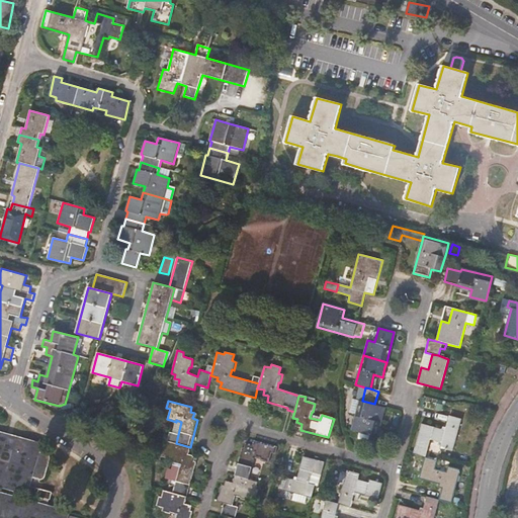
[(362,401),(360,401),(352,431),(359,433),(358,438),(358,439),(366,441),(367,440),(368,436),(376,438),(385,408),(374,404),(362,401)]
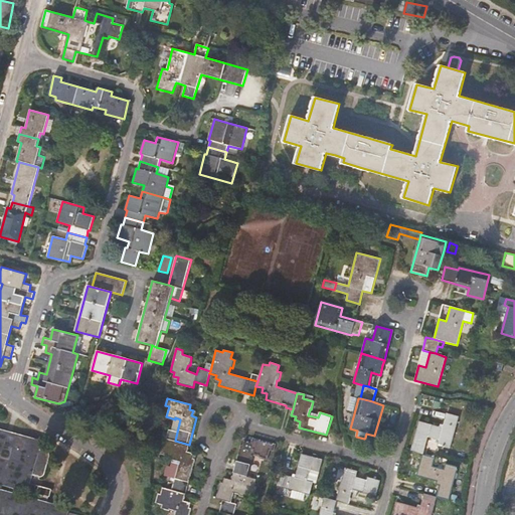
[(442,402),(435,401),(433,407),(440,409),(442,402)]
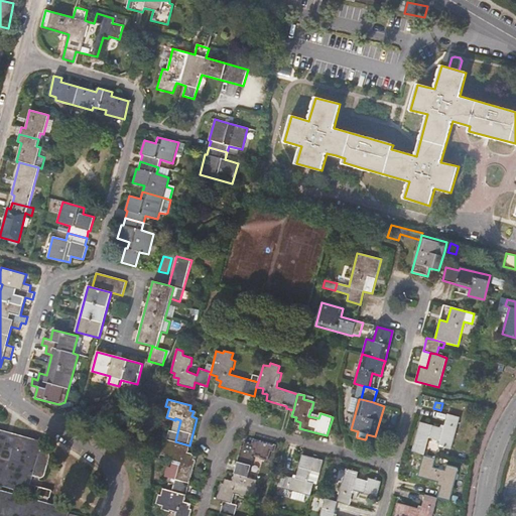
[(411,452),(423,456),(428,437),(440,440),(438,446),(450,450),(460,417),(447,413),(443,428),(419,422),(411,452)]
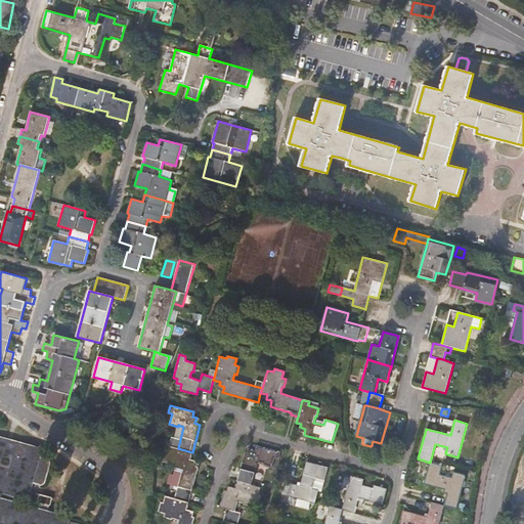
[(26,495),(27,490),(29,482),(36,455),(37,451),(0,440),(0,488),(12,491),(26,495)]
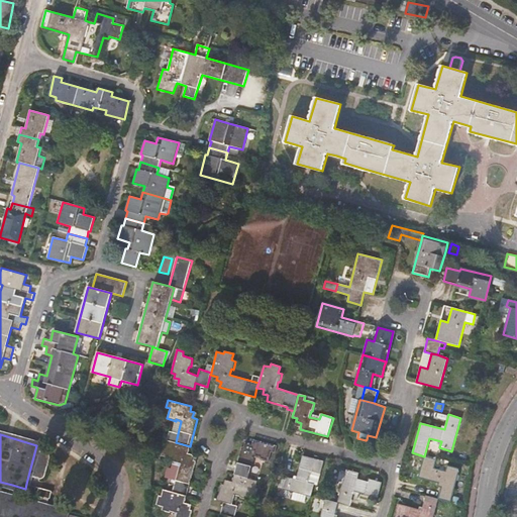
[(242,447),(234,475),(248,479),(254,456),(261,458),(260,460),(268,462),(271,452),(276,453),(277,446),(253,439),(252,443),(248,443),(247,448),(242,447)]
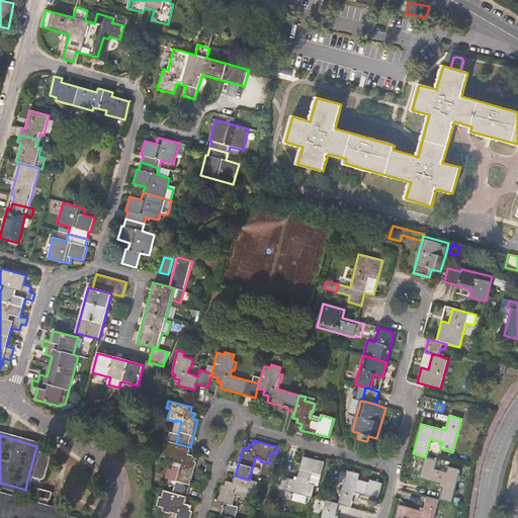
[(188,454),(190,447),(176,443),(167,441),(165,447),(163,446),(160,456),(166,458),(165,461),(174,464),(172,468),(169,468),(166,478),(170,479),(176,481),(172,493),(186,497),(196,462),(191,460),(192,455),(188,454)]
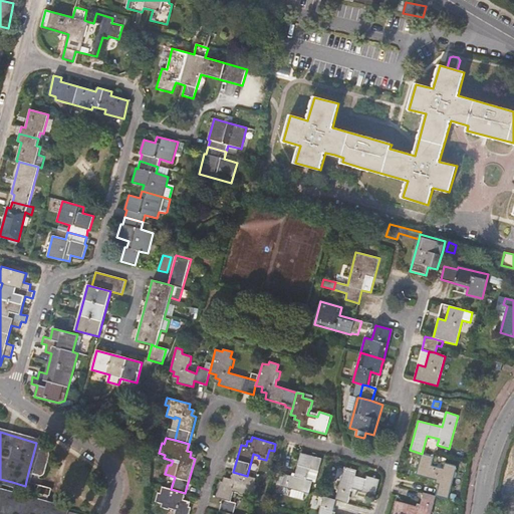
[(46,450),(35,447),(28,473),(39,476),(42,475),(44,474),(49,455),(49,453),(46,450)]
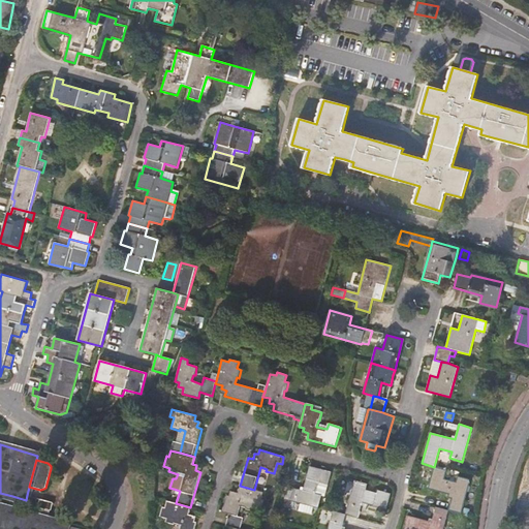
[(303,491),(287,487),(284,499),(300,503),(299,510),(311,515),(313,507),(318,508),(324,484),(328,485),(332,472),(310,466),(303,491)]
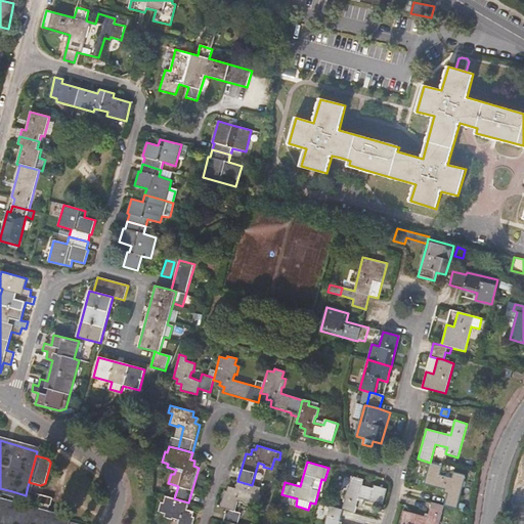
[(442,466),(430,463),(424,483),(448,490),(444,506),(456,509),(466,475),(453,472),(451,478),(440,475),(442,466)]
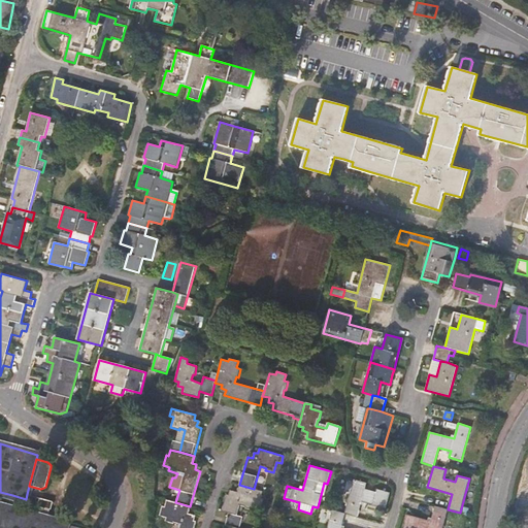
[(354,480),(344,514),(358,517),(362,502),(386,508),(390,492),(377,490),(376,492),(365,489),(367,484),(354,480)]
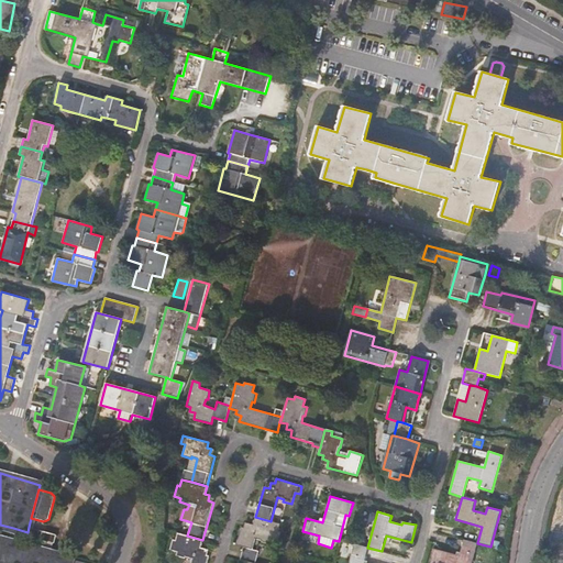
[(243,547),(252,549),(254,538),(262,540),(262,542),(271,544),(272,540),(278,542),(282,531),(278,531),(280,525),(271,521),(255,517),(253,525),(249,523),(247,529),(241,528),(236,545),(243,547)]
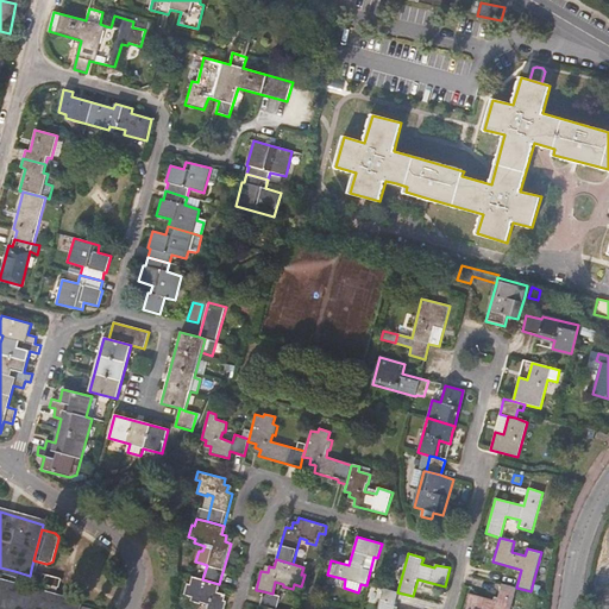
[(61,578),(31,570),(30,576),(14,571),(11,586),(54,598),(57,586),(58,586),(61,578)]
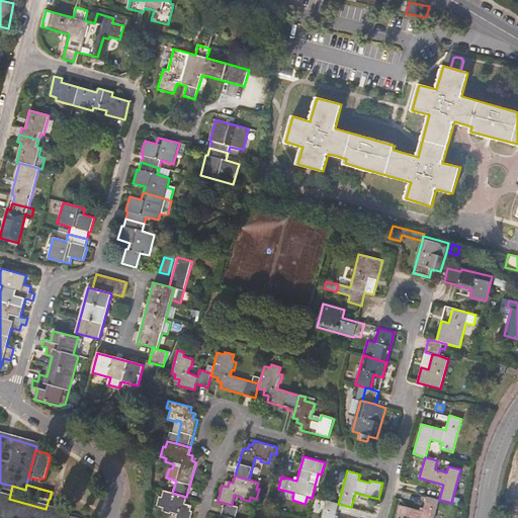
[(184,503),(186,497),(172,493),(163,490),(161,497),(159,497),(156,506),(163,508),(162,511),(170,514),(171,513),(177,514),(175,517),(190,517),(192,512),(187,510),(188,505),(184,503)]
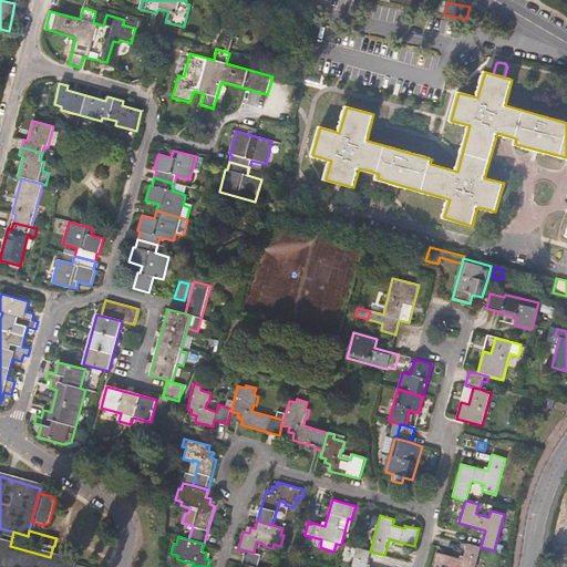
[(475,566),(481,547),(467,544),(463,559),(437,553),(432,566),(475,566)]
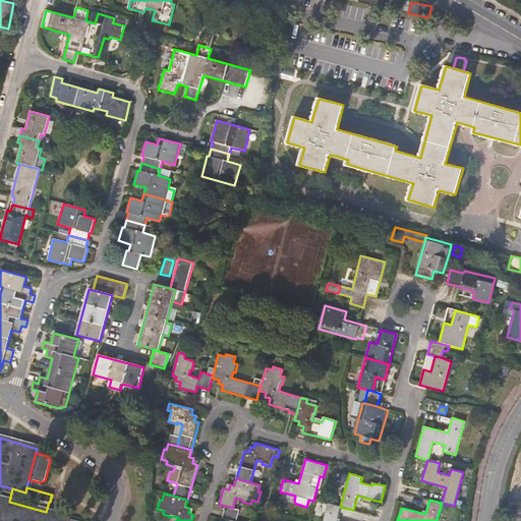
[(63,520),(64,517),(46,512),(9,502),(5,501),(0,518),(0,520),(63,520)]
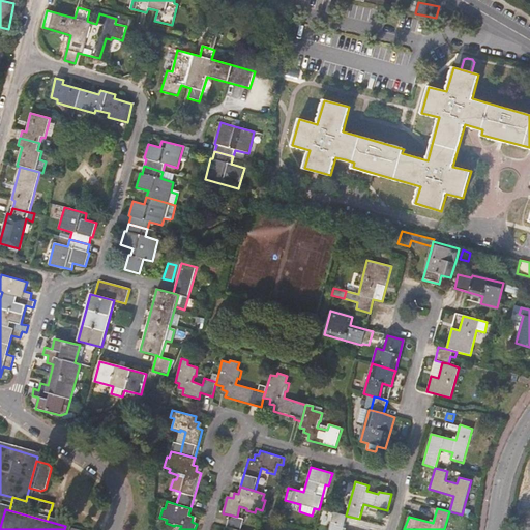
[(342,529),(346,516),(333,511),(328,529),(342,529)]
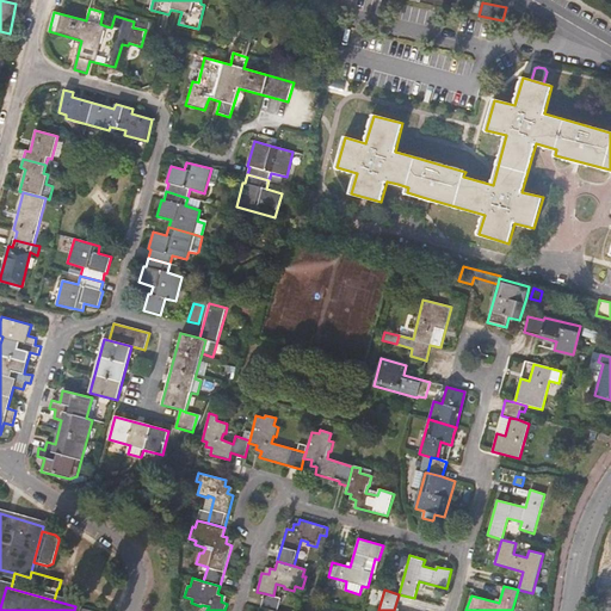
[(260,608),(269,610),(272,610),(277,610),(282,598),(273,596),(264,593),(260,608)]
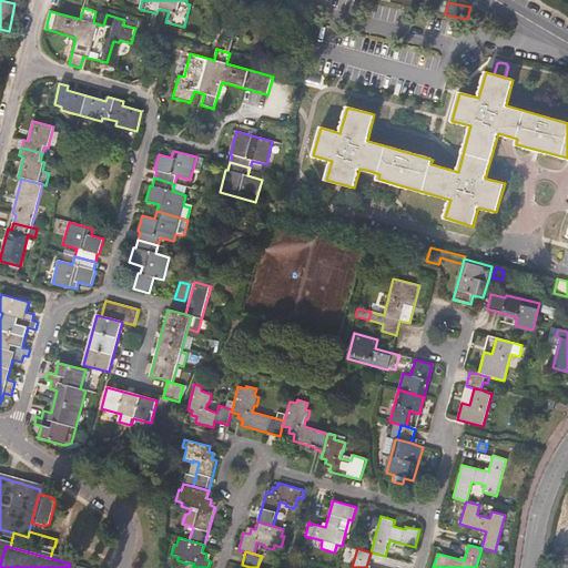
All buildings are outlined.
